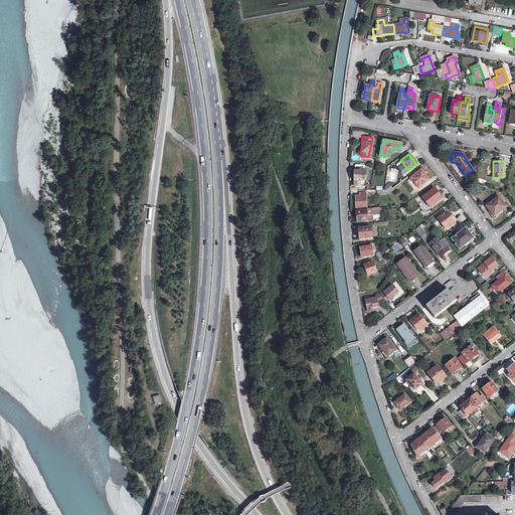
[(424,174),(420,169),(409,178),(417,188),(428,180),(424,174)]
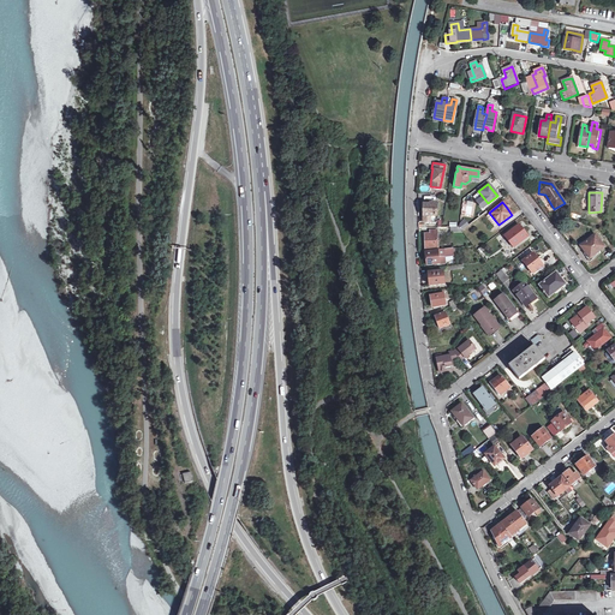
[(464,215),(472,218),(473,206),(465,204),(464,215)]
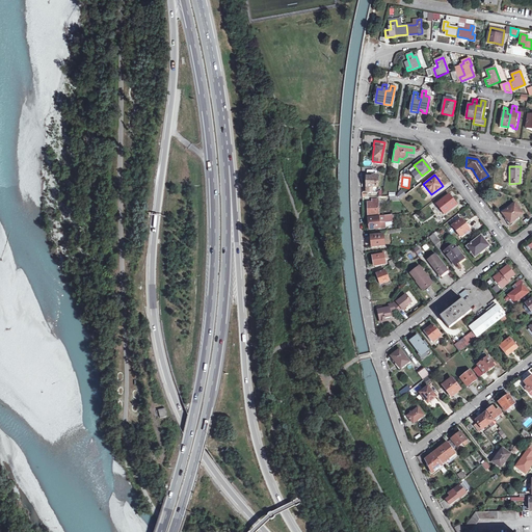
[(375,178),(366,178),(366,184),(366,193),(376,193),(376,189),(375,189),(375,188),(375,178)]
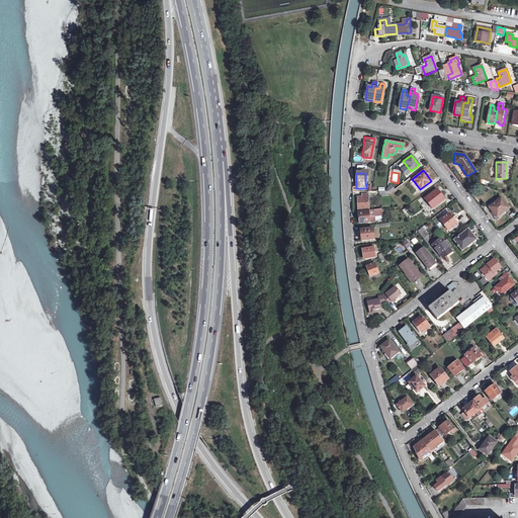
[(389,194),(395,189),(392,185),(385,189),(389,194)]
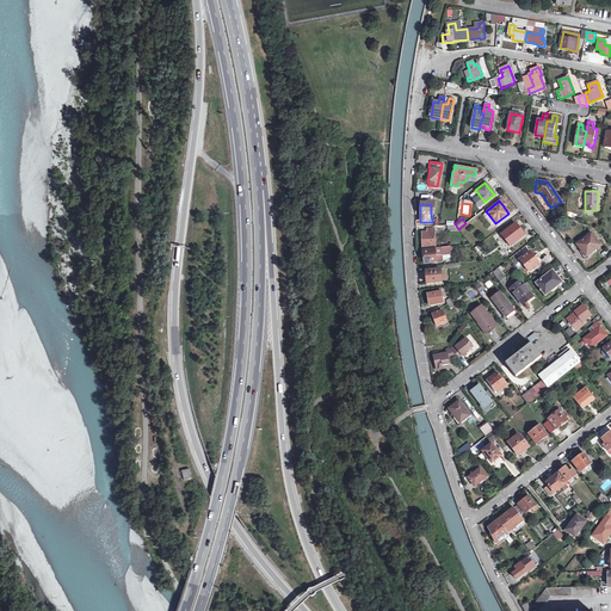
[(519,229),(514,223),(501,234),(510,246),(523,234),(519,229)]
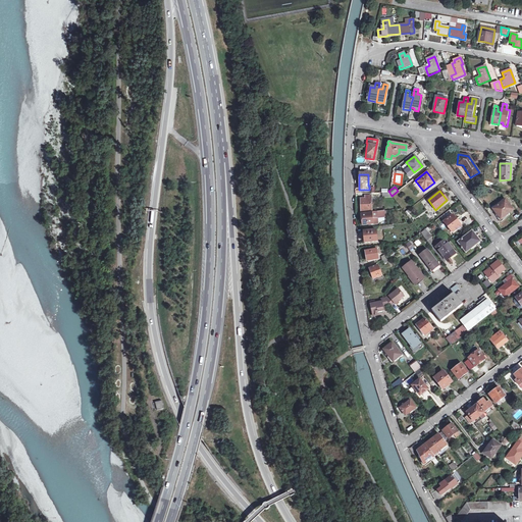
[(371,212),(370,197),(365,197),(365,200),(361,200),(361,205),(361,213),(371,212)]
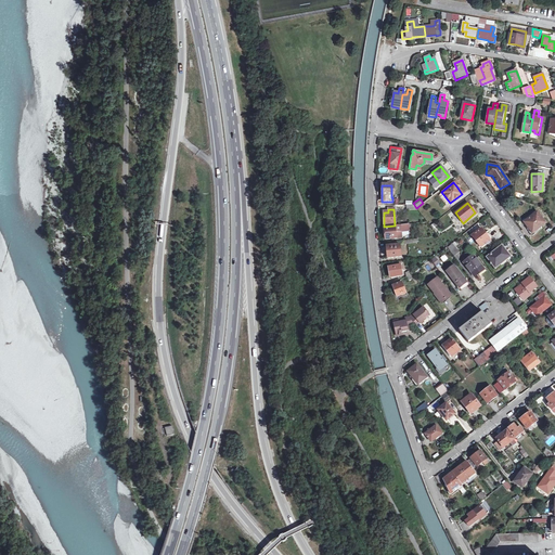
[(544,222),(537,213),(525,221),(528,227),(532,232),(544,222)]
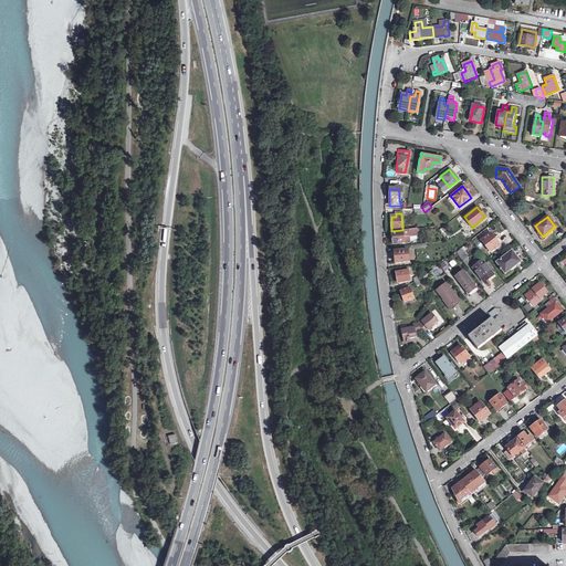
[(416,236),(416,229),(402,231),(402,232),(391,233),(391,240),(392,245),(409,243),(409,237),(416,236)]
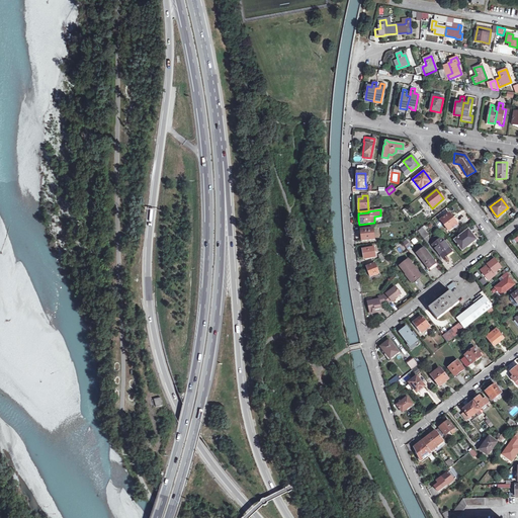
[(452,218),(448,212),(440,220),(448,230),(457,224),(452,218)]
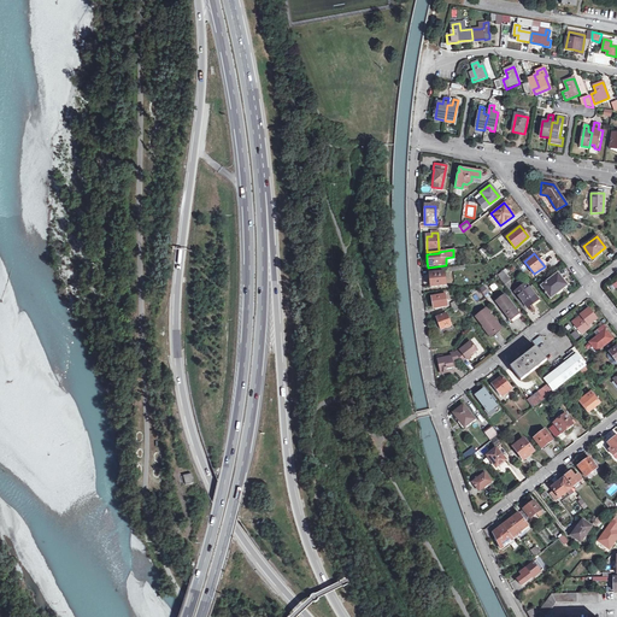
[(444,269),(429,270),(429,278),(430,287),(445,286),(444,269)]
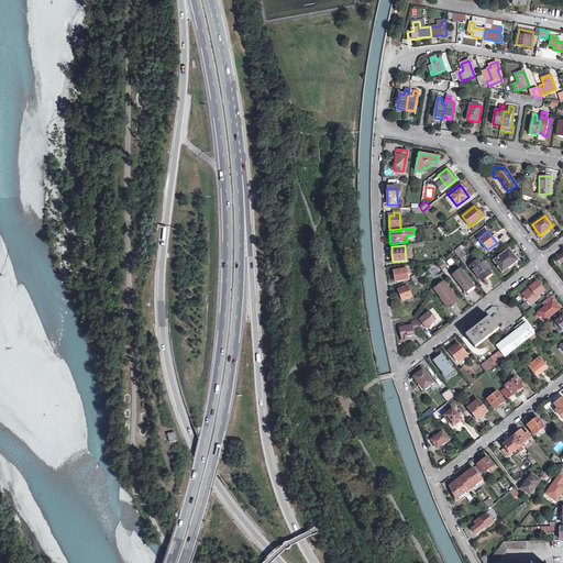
[(464,254),(459,246),(453,251),(455,254),(460,260),(464,254)]
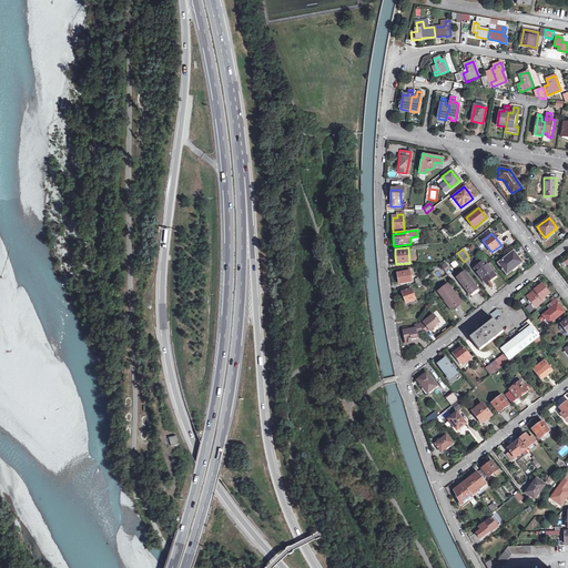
[(518,256),(514,251),(507,255),(506,254),(501,257),(503,259),(497,263),(501,269),(499,270),(500,271),(503,270),(507,274),(523,262),(518,256)]
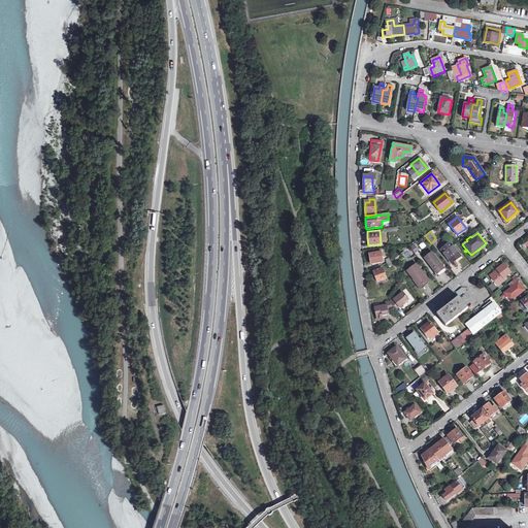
[(460,256),(450,242),(440,250),(451,262),(456,259),(460,256)]
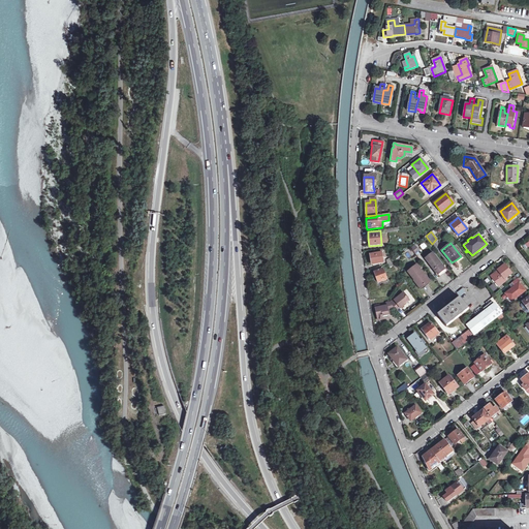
[(381,253),(370,255),(371,259),(372,265),(383,262),(381,253)]
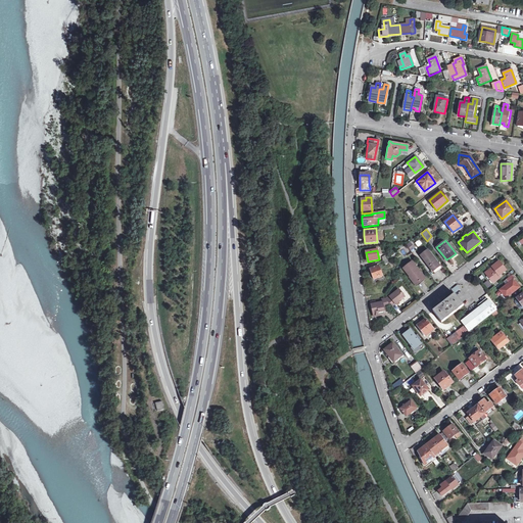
[(439,266),(428,250),(421,255),(432,271),(436,268),(439,266)]
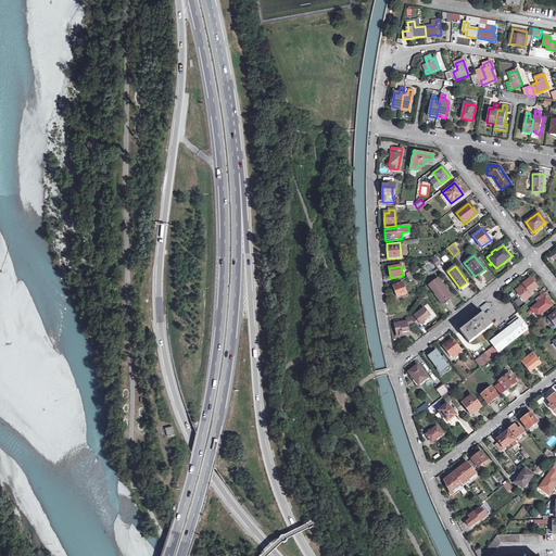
[(428,286),(432,290),(441,282),(438,278),(428,286)]
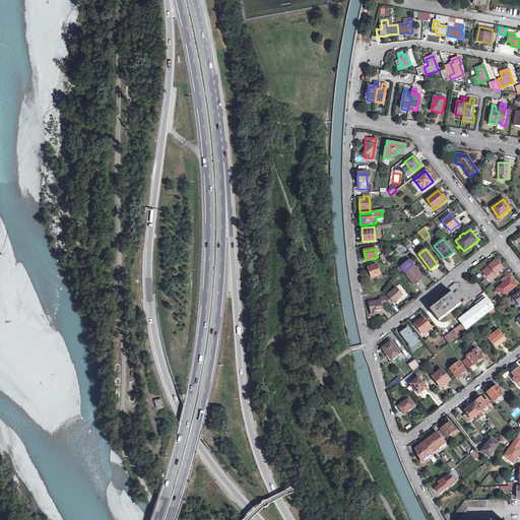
[(503,268),(496,260),(489,265),(490,267),(482,272),(490,281),(497,276),(496,274),(503,268)]
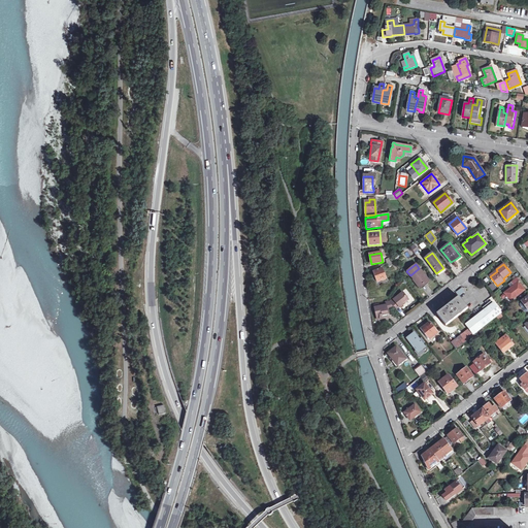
[(419,268),(410,275),(414,281),(415,279),(420,287),(424,284),(428,281),(419,268)]
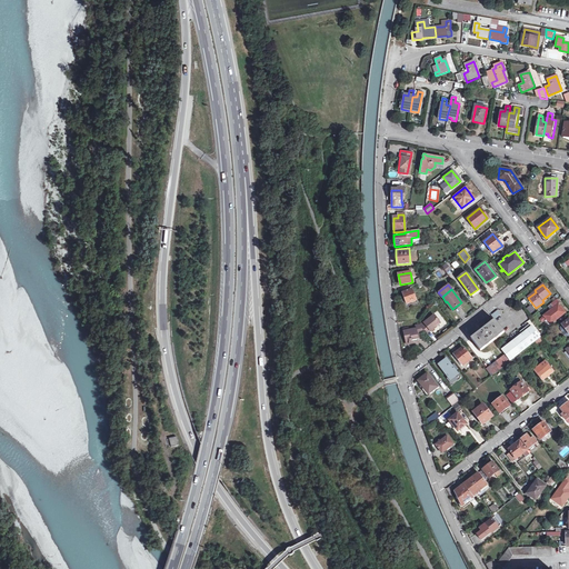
[(416,301),(411,290),(401,293),(403,299),(406,305),(416,301)]
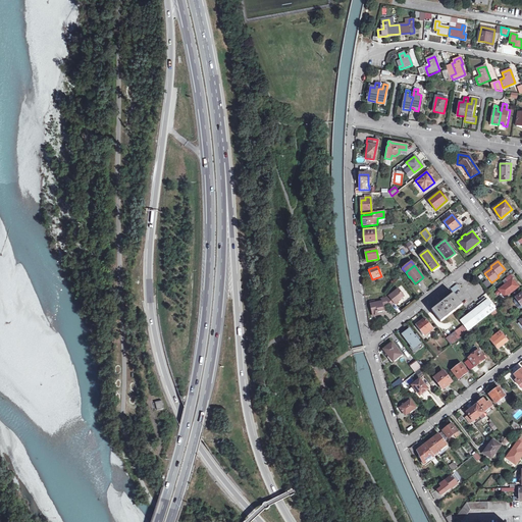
[(513,278),(511,274),(505,279),(508,281),(499,289),(505,297),(518,286),(512,278),(513,278)]
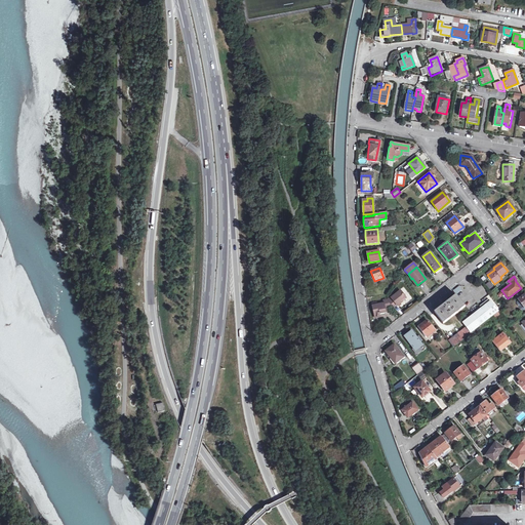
[(453,290),(456,294),(461,289),(458,286),(453,290)]
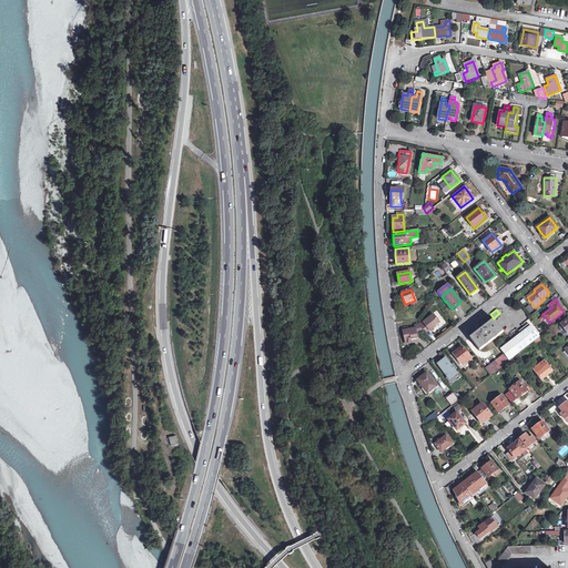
[(423,323),(428,330),(429,331),(433,327),(438,322),(433,314),(423,322),(423,323)]
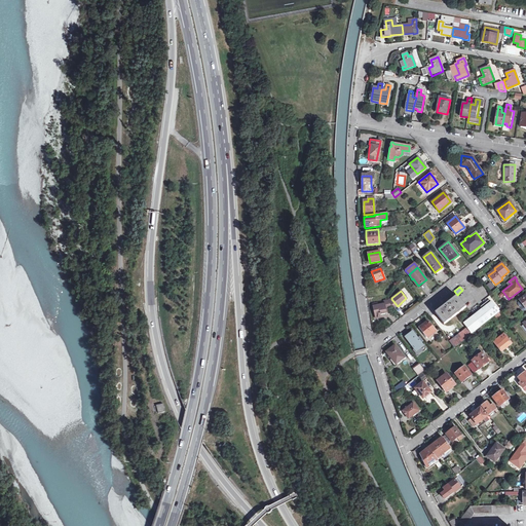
[(465,306),(456,295),(442,307),(436,312),(444,325),(465,306)]
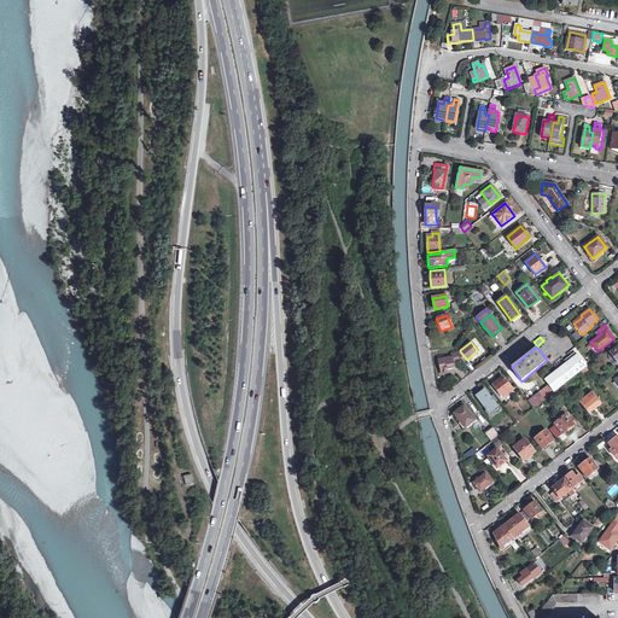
[(460,351),(456,355),(459,360),(461,362),(466,359),(460,351)]
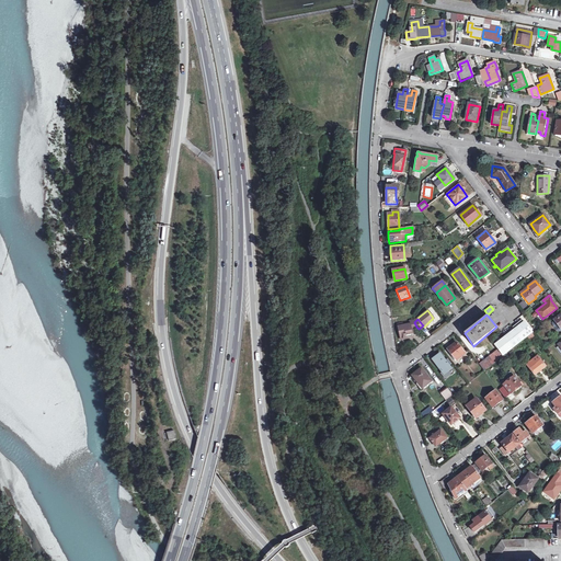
[(412,320),(409,321),(409,323),(397,327),(400,339),(405,338),(405,336),(412,335),(410,329),(414,329),(416,327),(414,322),(412,320)]
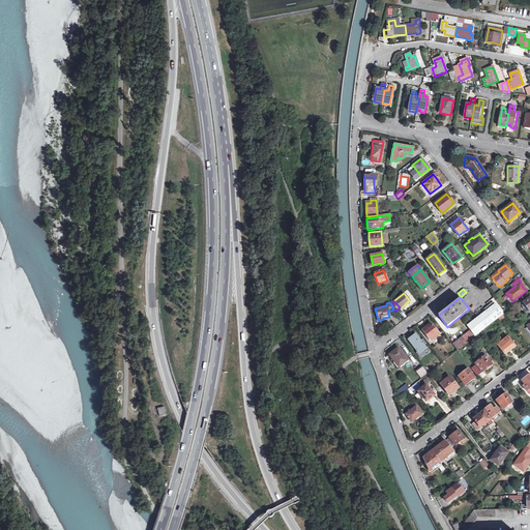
[(488,310),(467,325),(471,330),(475,335),(503,314),(495,303),(488,310)]
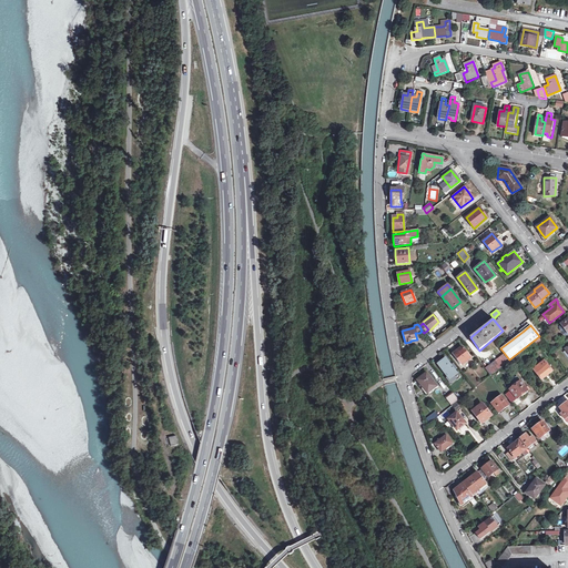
[(457,351),(453,354),(462,365),(470,357),(462,347),(457,351)]
